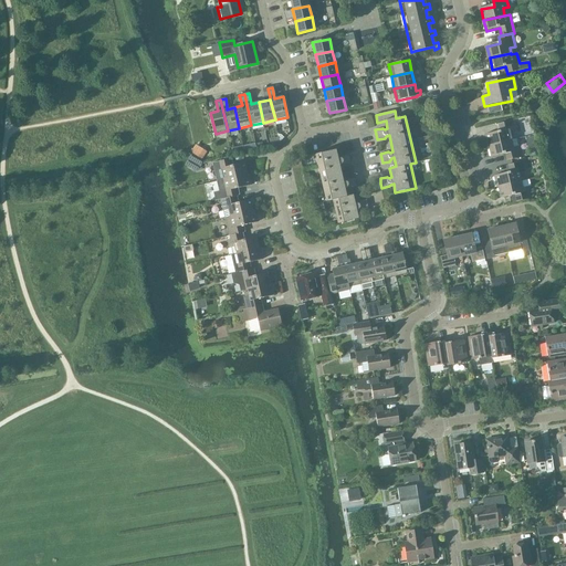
[(530,119),(522,122),(525,134),(532,133),(530,119)]
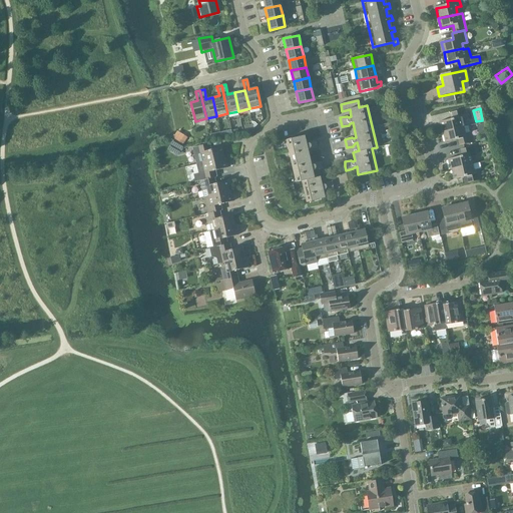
[(443,132),(464,127),(462,122),(467,121),(464,110),(452,113),(454,119),(441,122),(443,132)]
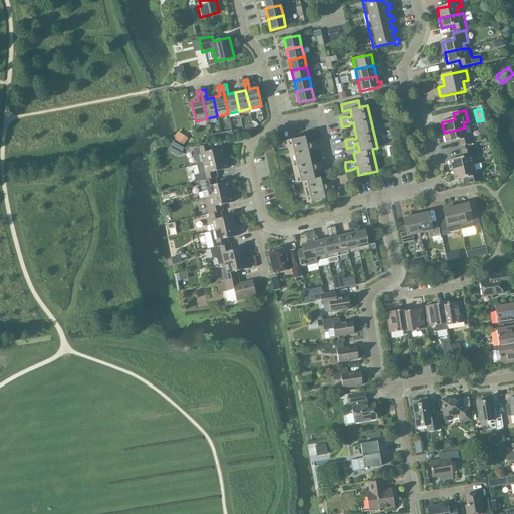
[(461,147),(473,145),(470,133),(466,134),(465,127),(444,133),(447,143),(459,141),(461,147)]
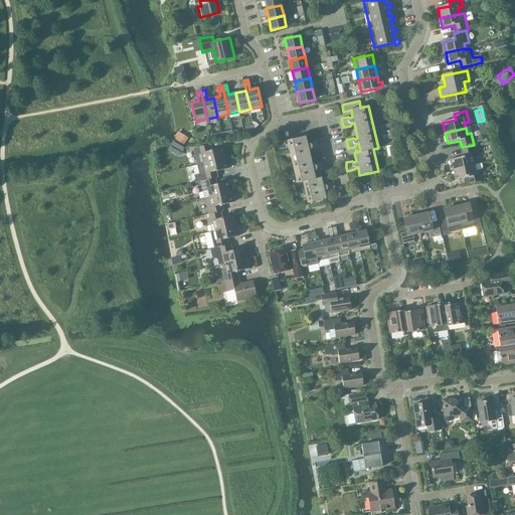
[(304,182),(306,192),(309,203),(328,199),(326,190),(328,189),(330,191),(336,190),(334,181),(329,182),(327,185),(325,185),(322,177),(317,179),(315,171),(317,170),(319,172),(325,170),(323,161),(317,163),(316,165),(314,166),(310,150),(313,150),(314,151),(320,149),(318,141),(312,142),(311,145),(309,145),(307,136),(288,141),(298,183),(304,182)]
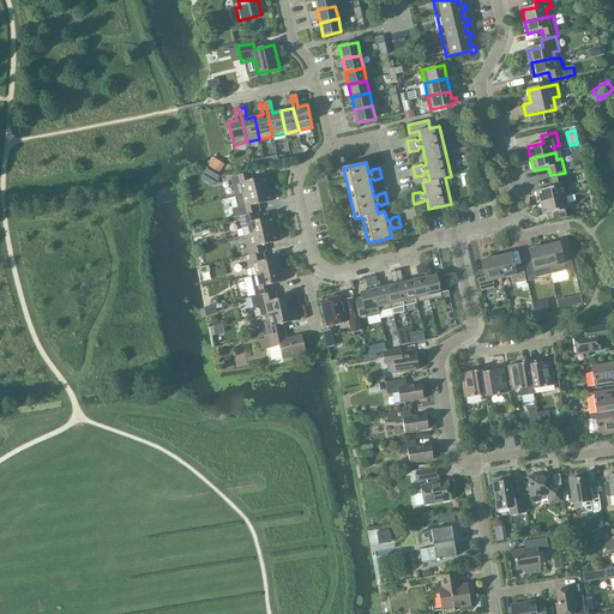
[(245,197),(269,191),(266,179),(251,182),(250,174),(235,178),(238,191),(242,190),(245,197)]
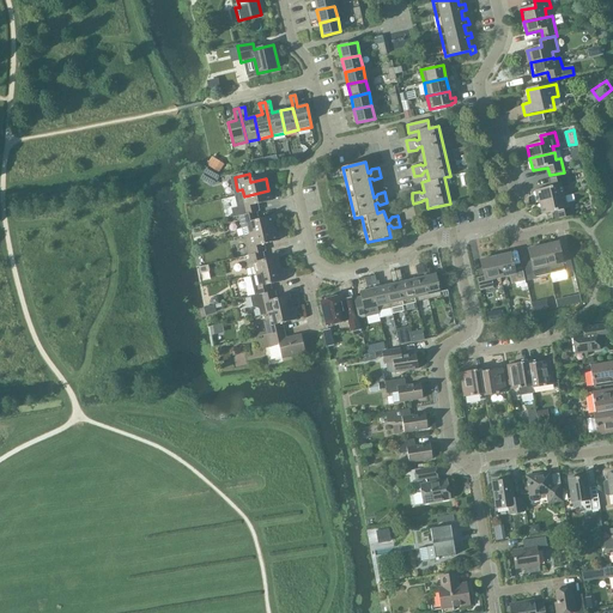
[(540,202),(564,198),(563,190),(568,189),(565,176),(551,180),(552,187),(538,190),(540,202)]
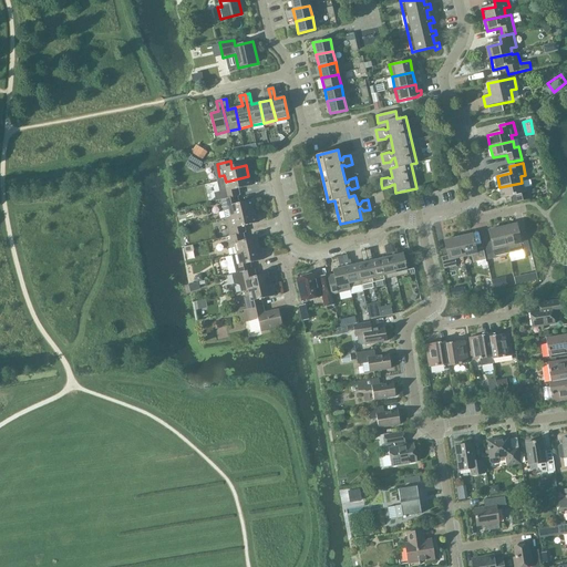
[(251,186),(248,176),(226,182),(225,179),(217,182),(219,192),(214,193),(216,202),(222,200),(236,197),(239,197),(237,189),(251,186)]
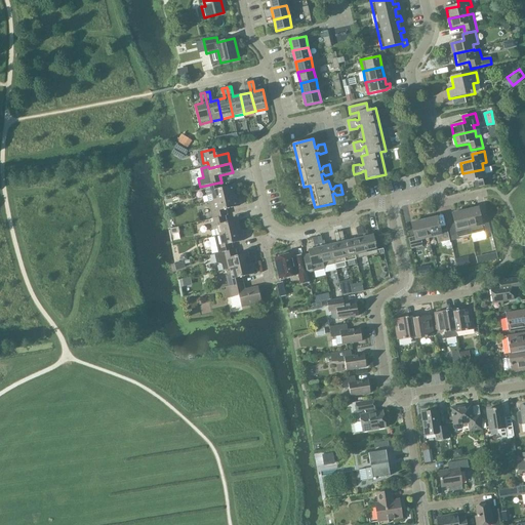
[(479,188),(492,185),(489,174),(485,175),(483,169),(462,173),(465,184),(478,182),(479,188)]
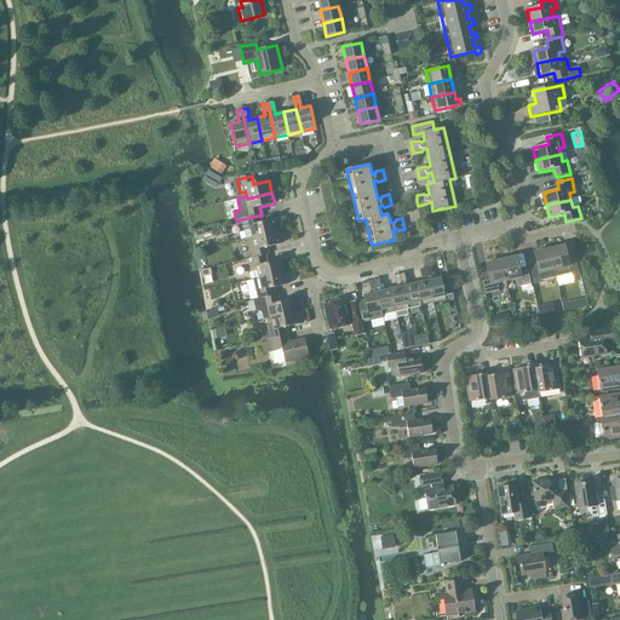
[(247,240),(277,233),(275,220),(260,224),(258,216),(242,219),(247,240)]
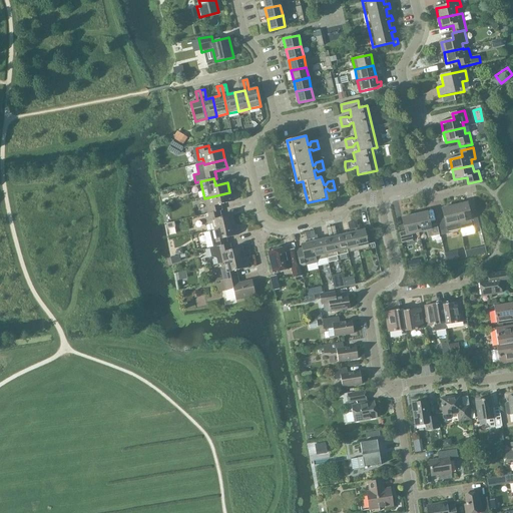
[(174,181),(159,184),(161,195),(177,191),(174,181)]
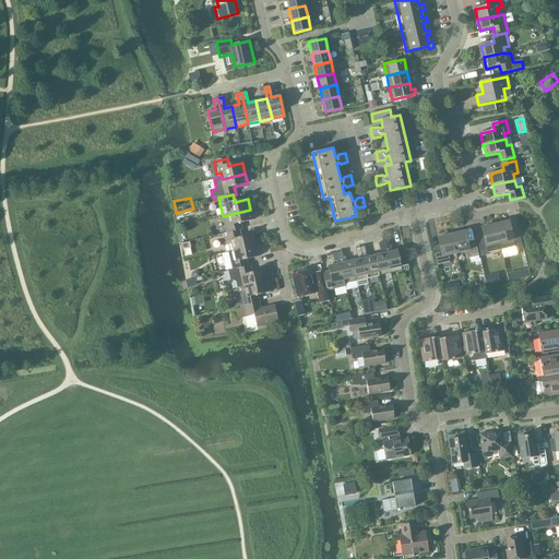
[(227,234),(239,232),(241,230),(239,224),(252,221),(250,210),(223,216),(227,234)]
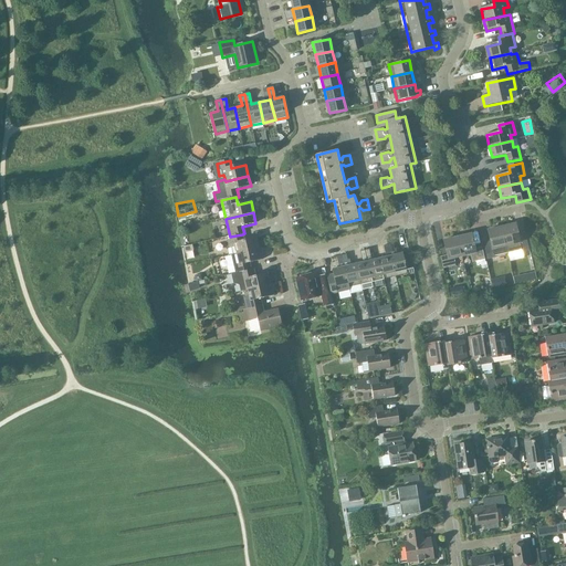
[(521,251),(528,250),(525,237),(519,238),(515,223),(502,227),(506,245),(519,243),(521,251)]
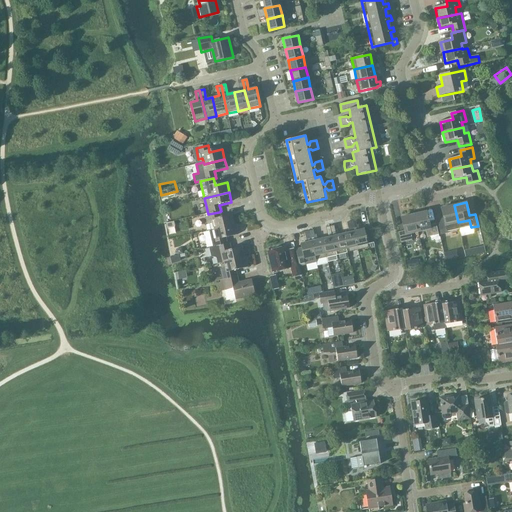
[(459,229),(458,222),(454,205),(441,208),(444,220),(438,222),(441,234),(448,233),(447,231),(459,229)]
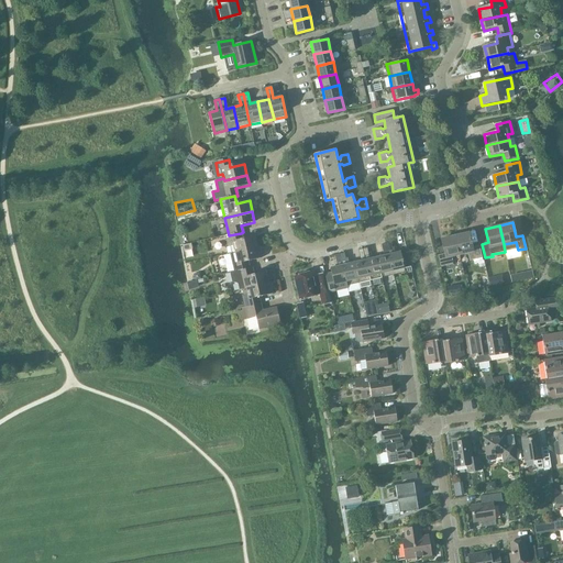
[(455,235),(460,254),(467,252),(470,260),(483,257),(479,244),(473,246),(470,232),(455,235)]
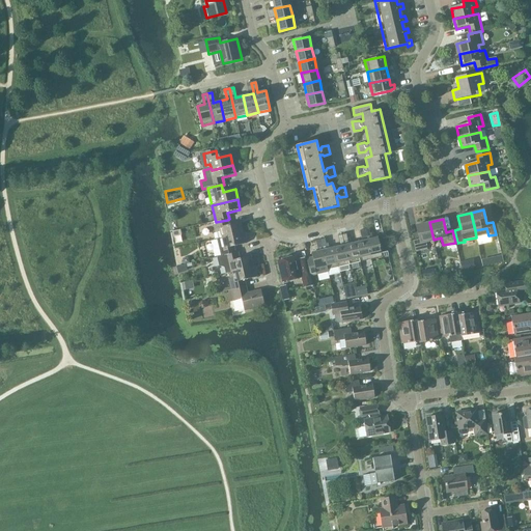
[(223,239),(244,234),(242,223),(228,226),(227,220),(216,222),(214,223),(217,233),(221,232),(223,239)]
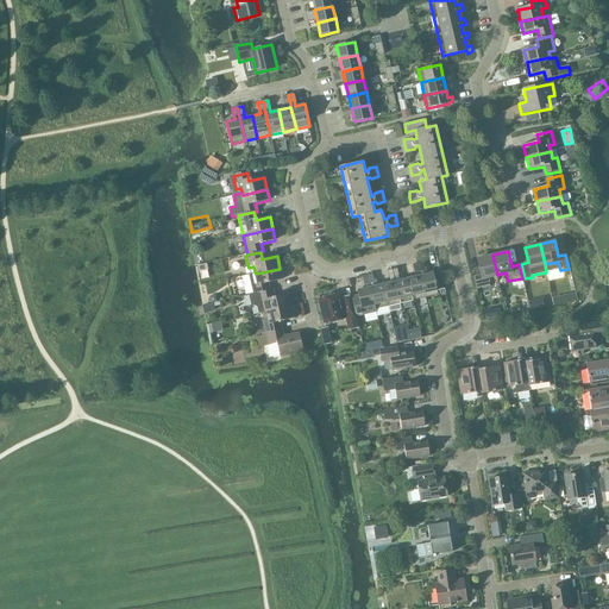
[(489,276),(497,275),(493,255),(477,258),(481,272),(473,275),(477,288),(491,284),(489,276)]
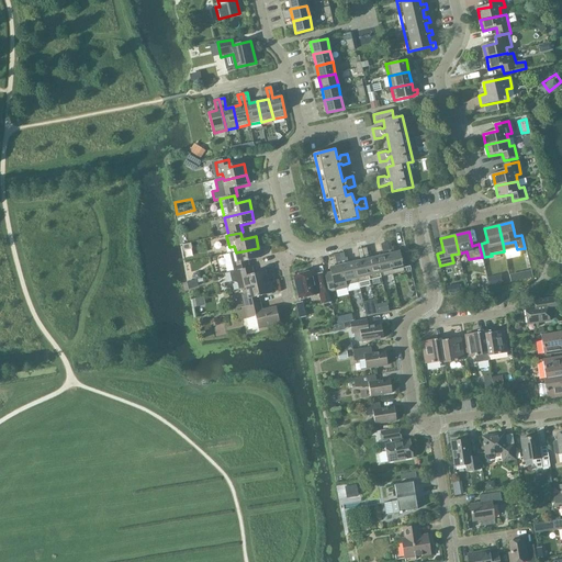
[(390,242),(385,243),(393,274),(411,270),(409,266),(406,249),(400,250),(392,253),(390,242)]
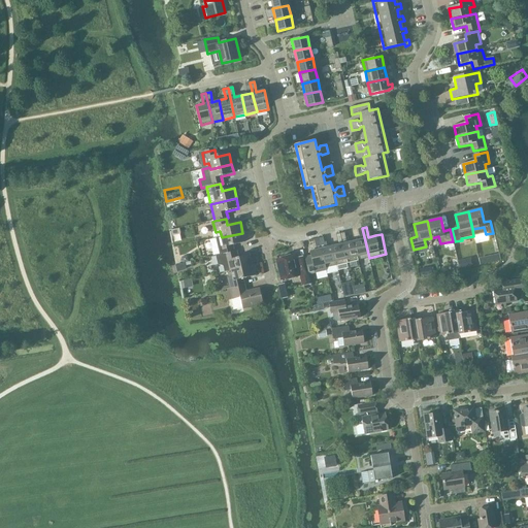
[(360,239),(353,241),(358,261),(369,258),(362,228),(357,229),(360,239)]
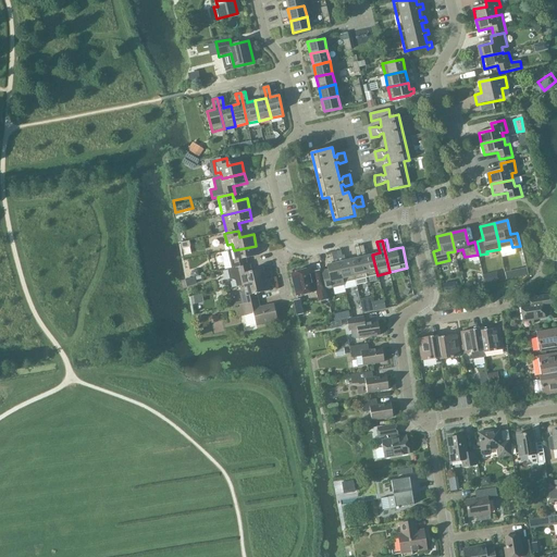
[(363,245),(359,246),(368,283),(379,280),(378,275),(372,255),(366,256),(363,245)]
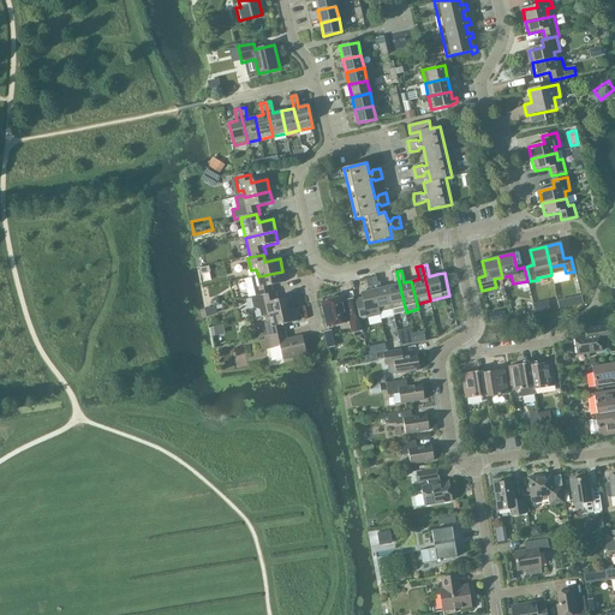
[(282,272),(258,276),(254,279),(258,298),(273,294),(270,287),(286,284),(282,272)]
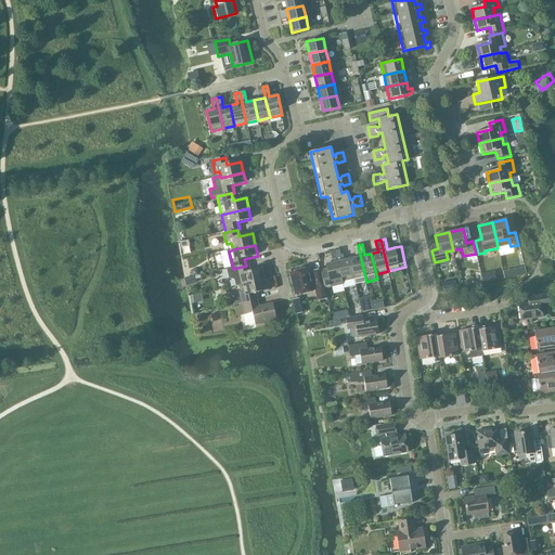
[(356,257),(349,259),(355,284),(366,282),(358,245),(352,246),(356,257)]
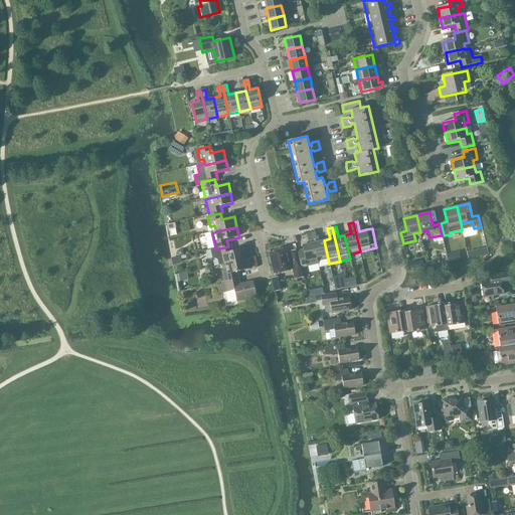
[(315,231),(311,232),(318,264),(319,267),(329,264),(324,240),(317,241),(315,231)]
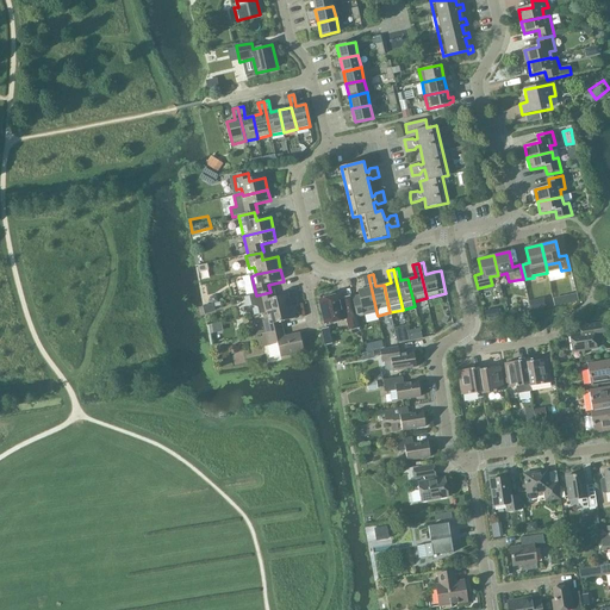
[(359,294),(352,296),(356,318),(377,312),(368,275),(362,277),(366,290),(358,291),(359,294)]
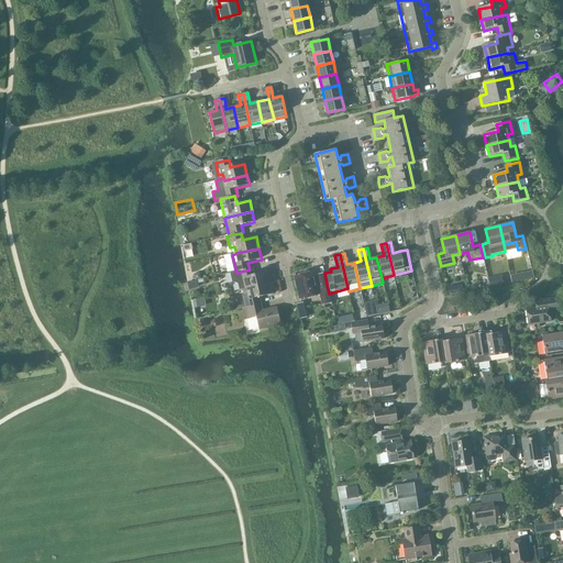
[(252,268),(250,269),(236,273),(232,274),(233,283),(239,284),(241,290),(247,289),(269,284),(267,273),(254,276),(252,268)]
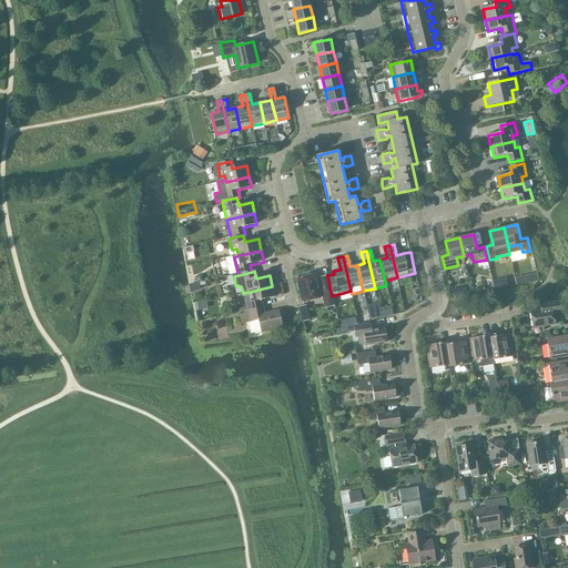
[(316,274),(296,280),(302,302),(323,296),(326,306),(333,305),(326,275),(316,277),(316,274)]
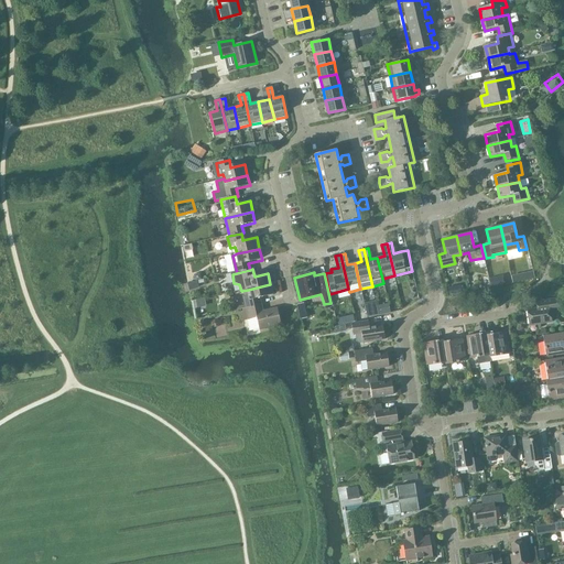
[(273,295),(270,284),(248,290),(250,296),(245,297),(246,304),(236,307),(236,304),(228,306),(229,312),(247,307),(247,308),(261,305),(259,299),(273,295)]
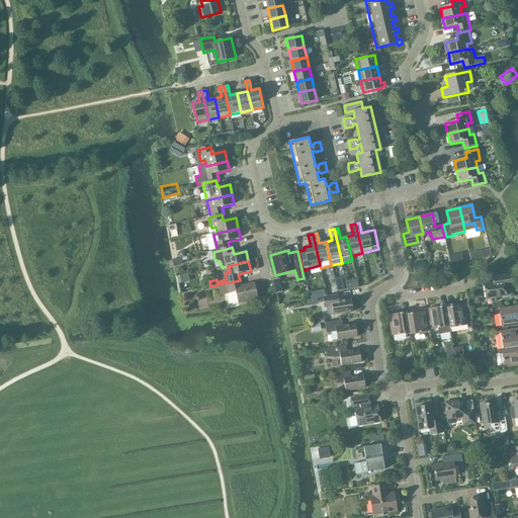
[(190,268),(180,270),(183,283),(193,281),(190,268)]
